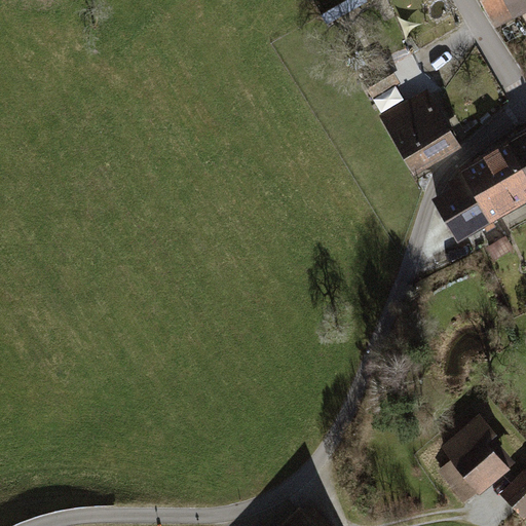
[(525,0),(480,0),(493,27),(525,9),(525,0)]
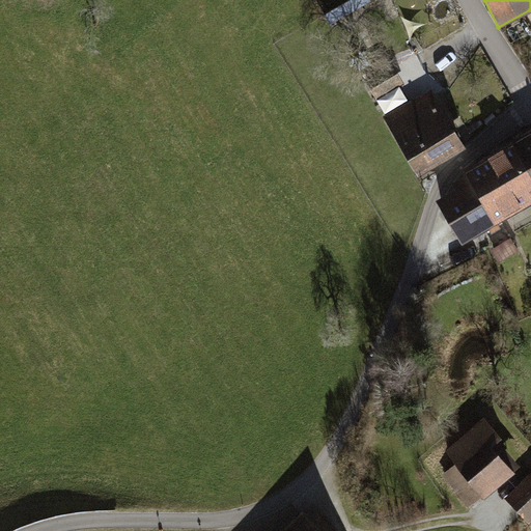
[(431,88),(383,116),(418,176),(466,147),(431,88)]
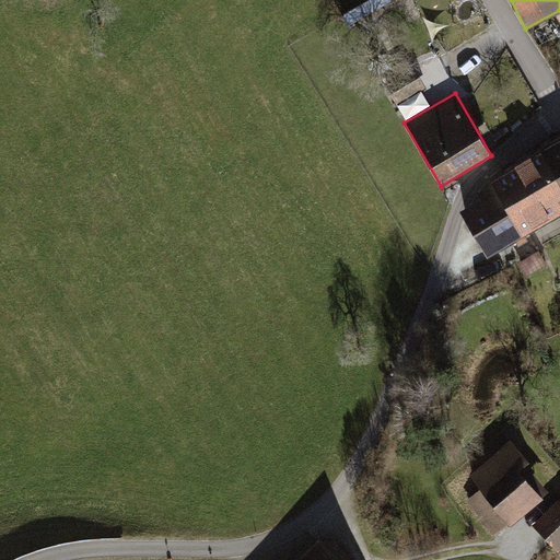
[(471,202),(461,211),(488,256),(559,214),(559,138),(489,178),(490,181),(477,193),(471,202)]
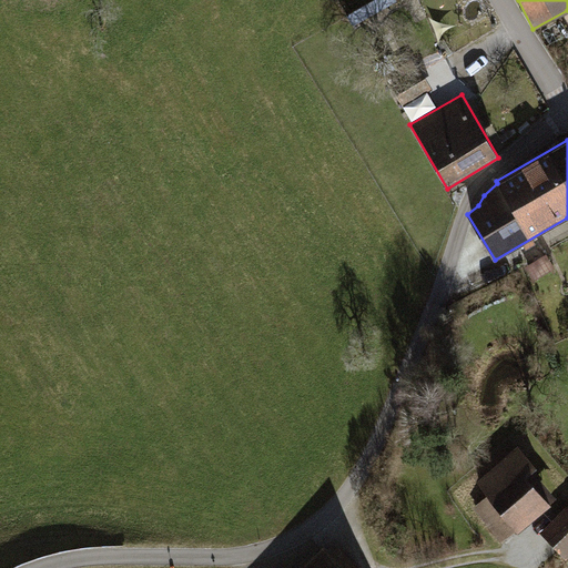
[(476,480),(487,496),(473,507),(501,541),(516,529),(518,533),(558,499),(531,470),(536,467),(516,445),(476,480)]
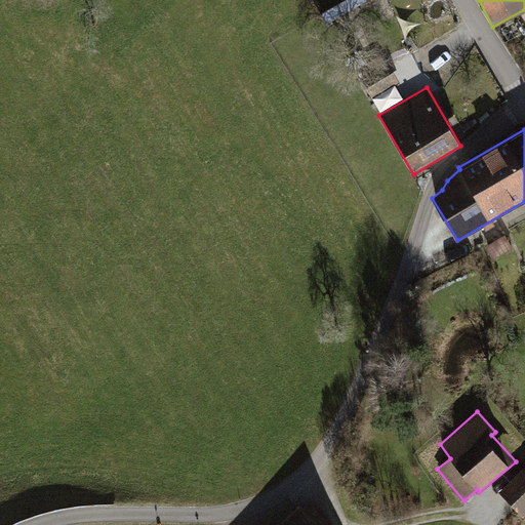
[(524,515),(524,476),(520,471),(498,492),(524,517),(524,515)]
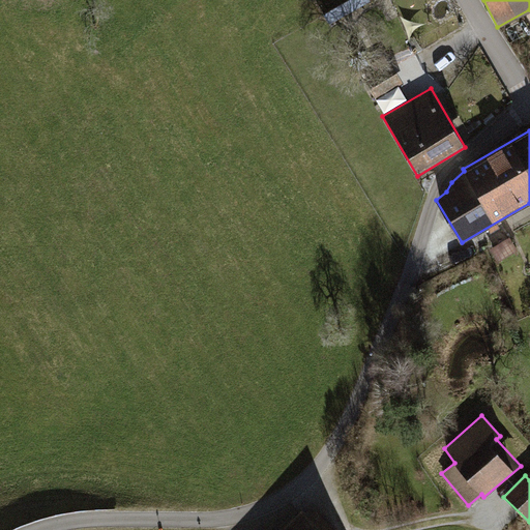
[(322,529),(302,508),(278,529),(322,529)]
